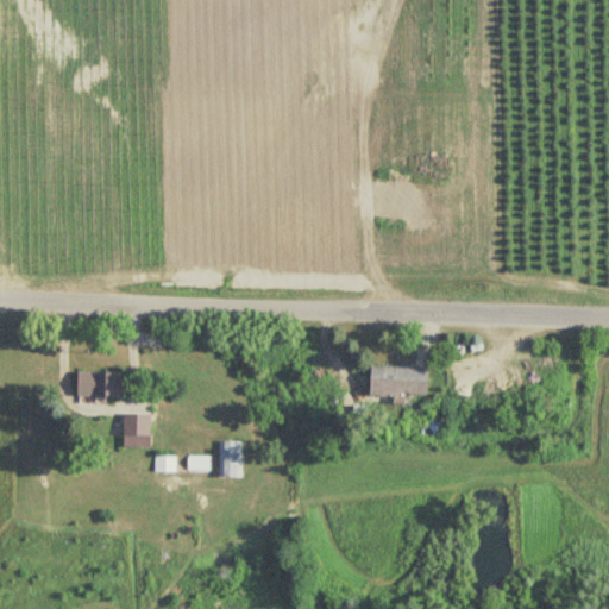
[(429,368),(372,366),(371,395),(429,396),(429,368)]
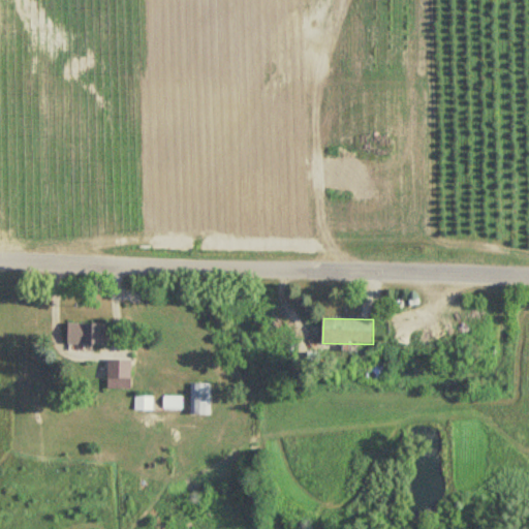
[(69,345),(106,345),(106,323),(69,323),(69,345)]
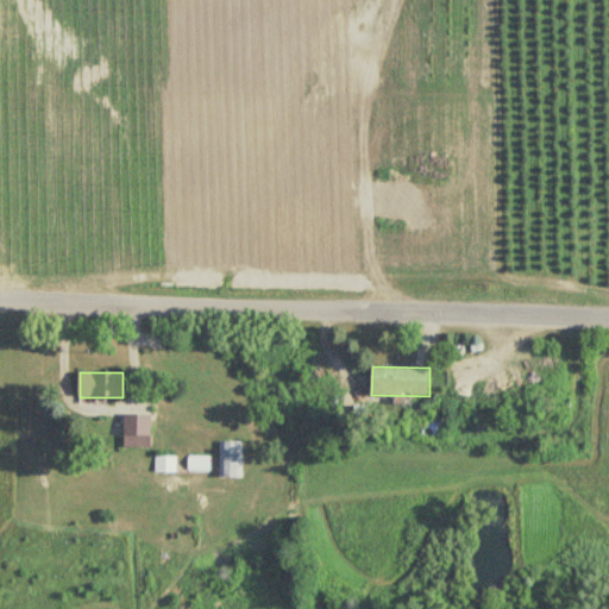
[(126,447),(151,447),(151,418),(126,418),(126,447)]
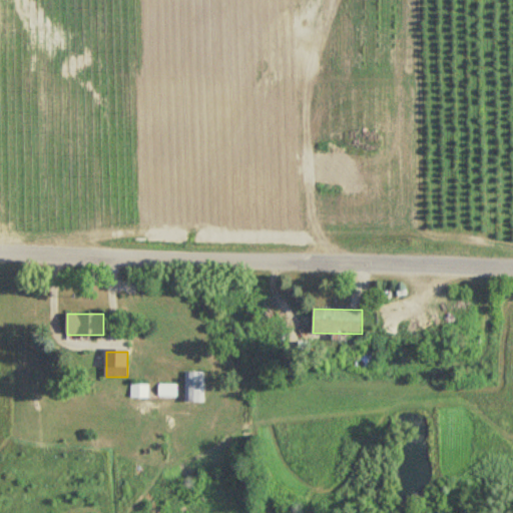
[(204,373),(185,373),(185,403),(204,403),(204,373)]
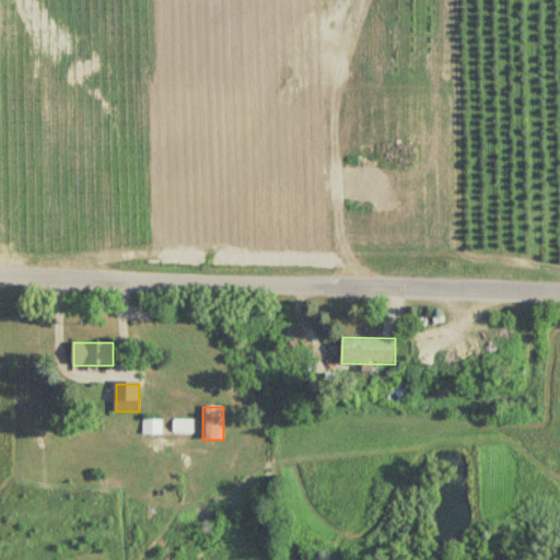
[(163,434),(163,420),(144,420),(144,434),(163,434)]
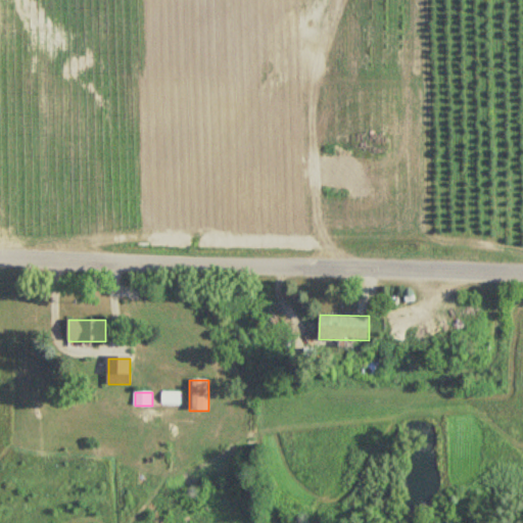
[(181,392),(162,392),(162,406),(181,406),(181,392)]
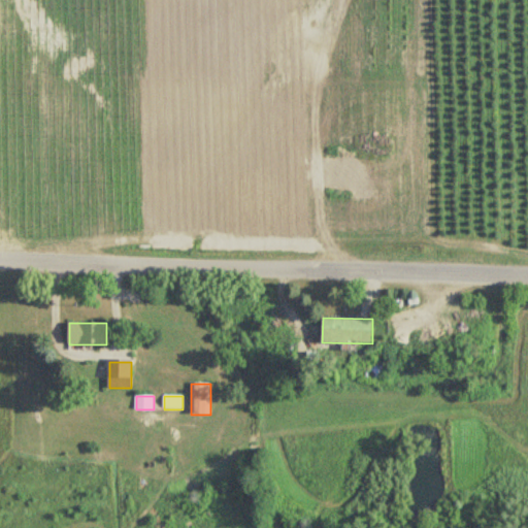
All buildings are outlined.
